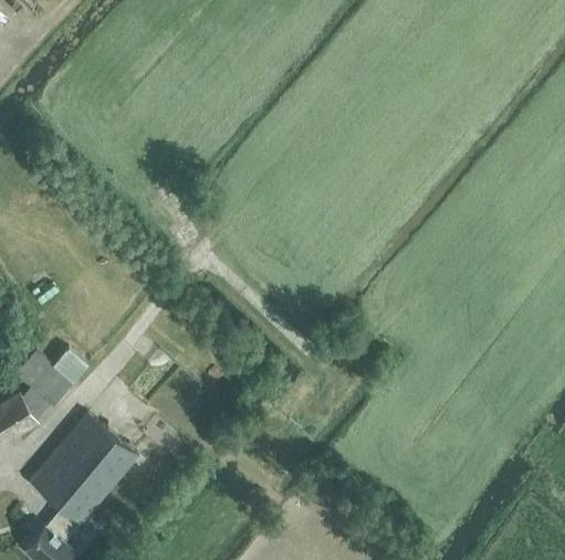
[(52,368),(66,351),(71,346),(53,330),(13,377),(51,409),(71,384),(52,368)]
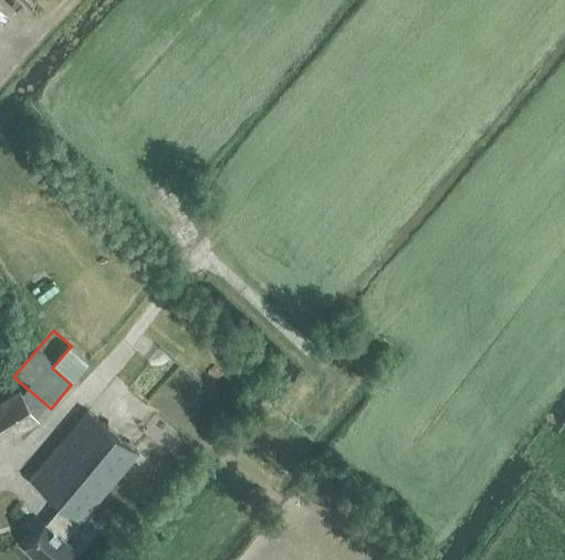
[(52,368),(71,384),(85,367),(66,351),(52,368)]
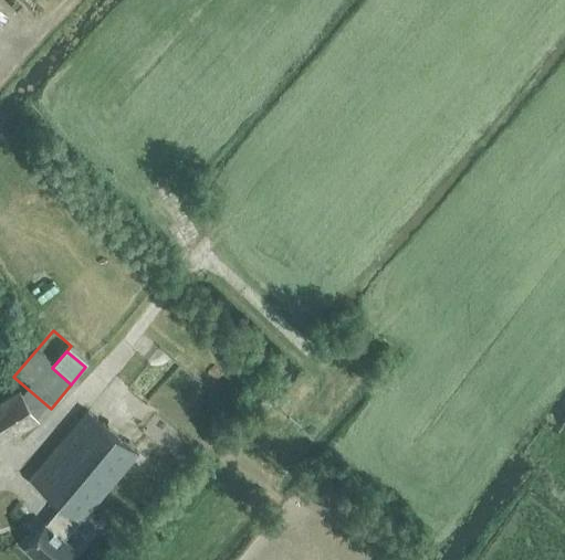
[(0,446),(37,425),(18,394),(0,405),(0,446)]
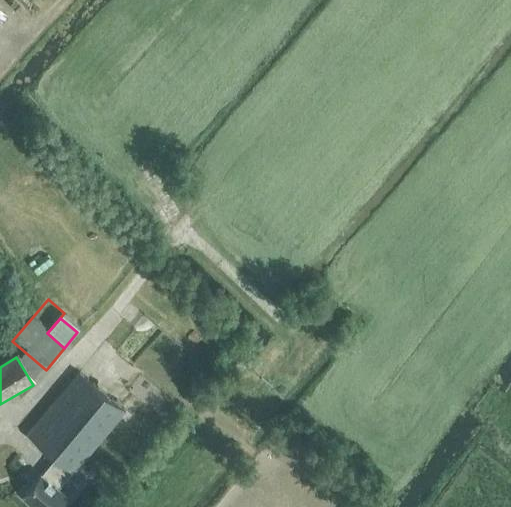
[(71,476),(123,414),(77,376),(25,438),(54,461),(40,478),(39,478),(22,498),(24,500),(19,506),(62,506),(67,501),(56,492),(70,475),(71,476)]
